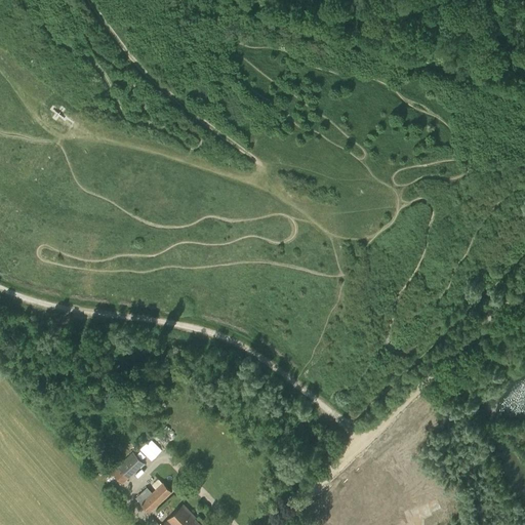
[(134,432),(138,436),(147,427),(143,423),(134,432)]
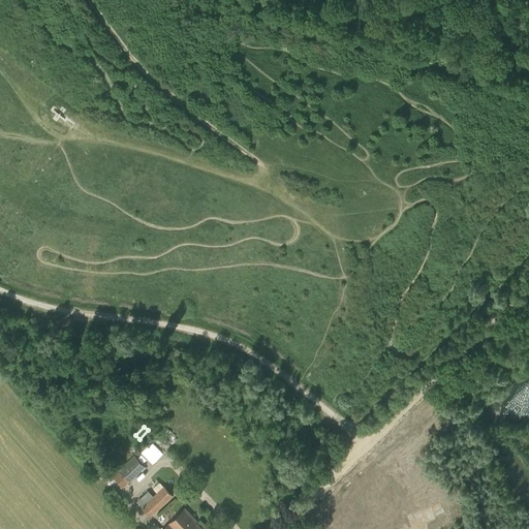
[(112,435),(102,443),(117,459),(126,450),(112,435)]
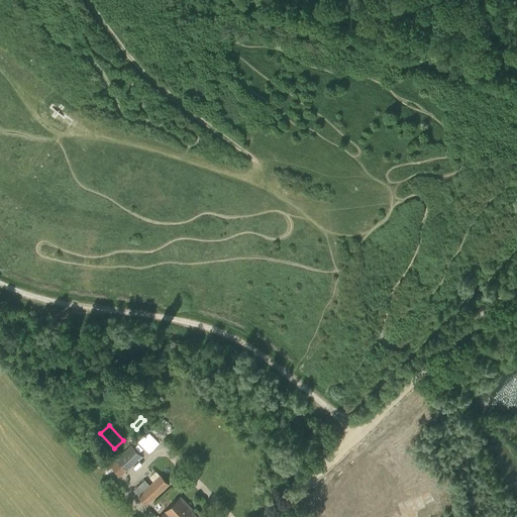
[(150,453),(161,443),(148,431),(138,441),(150,453)]
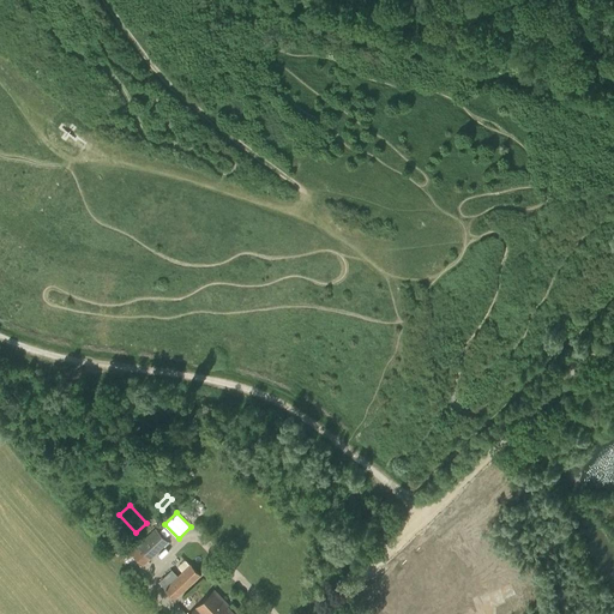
[(130,552),(144,565),(168,542),(155,528),(130,552)]
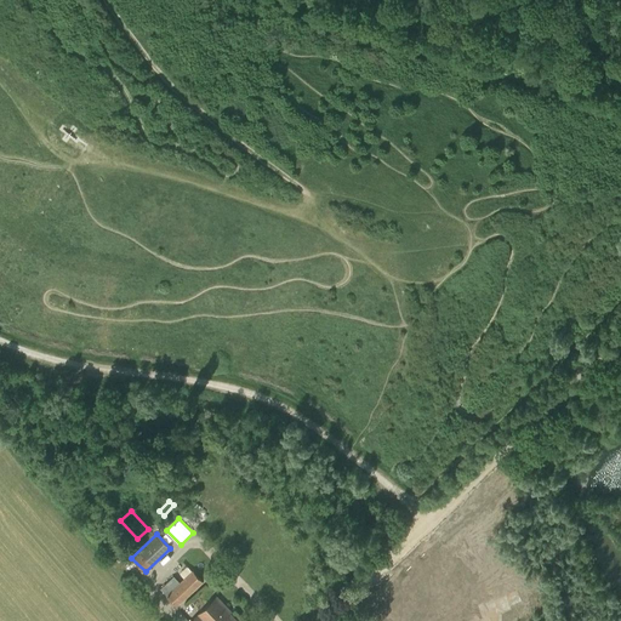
[(192,570),(166,594),(177,607),(203,582),(192,570)]
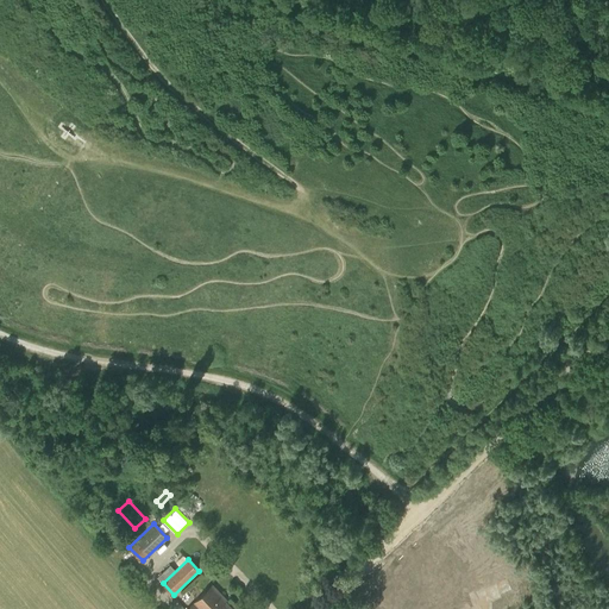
[(231,608),(226,603),(227,602),(212,586),(188,608),(231,608)]
